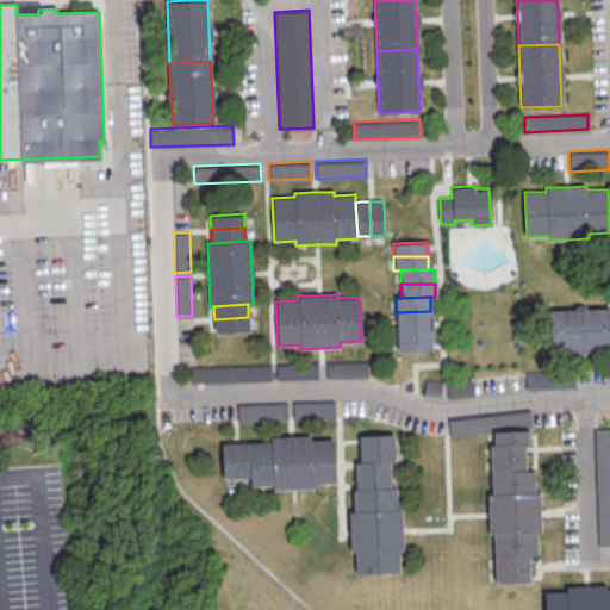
[(609,307),(609,349),(582,350),(551,352),(549,310),(579,309),(609,307)]
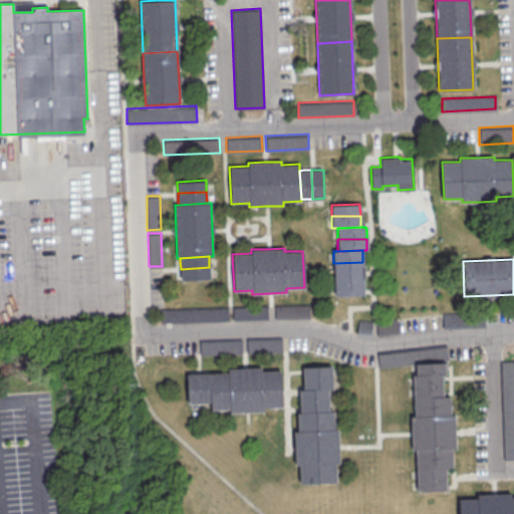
[(362,262),(362,270),(362,273),(334,274),(333,263),(362,262)]
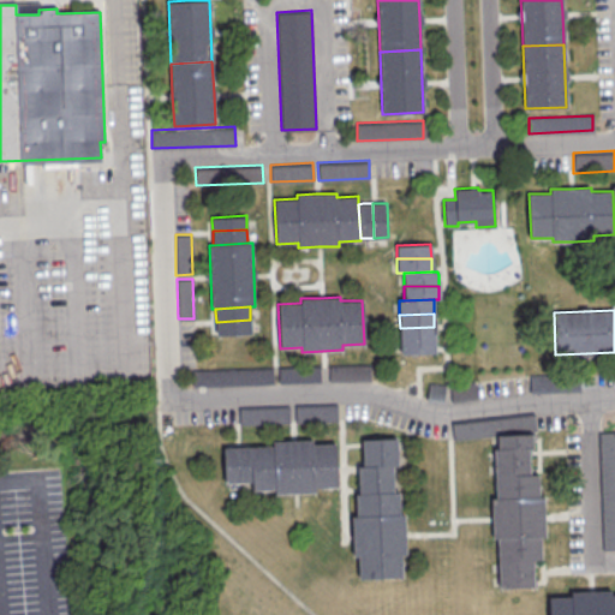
[(216,322),(250,320),(251,333),(216,335),(216,332),(216,322)]
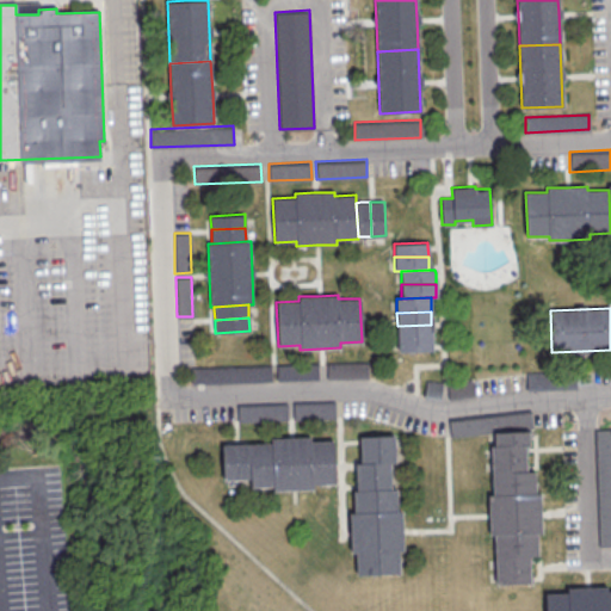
[(432,339),(397,340),(397,326),(431,325),(431,328),(432,339)]
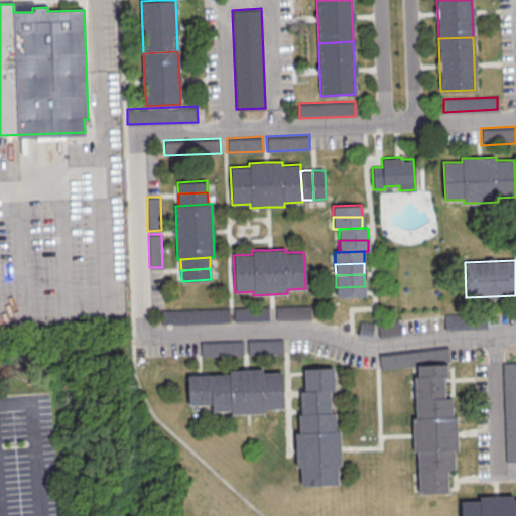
[(365,286),(365,294),(365,297),(336,298),(336,287),(365,286)]
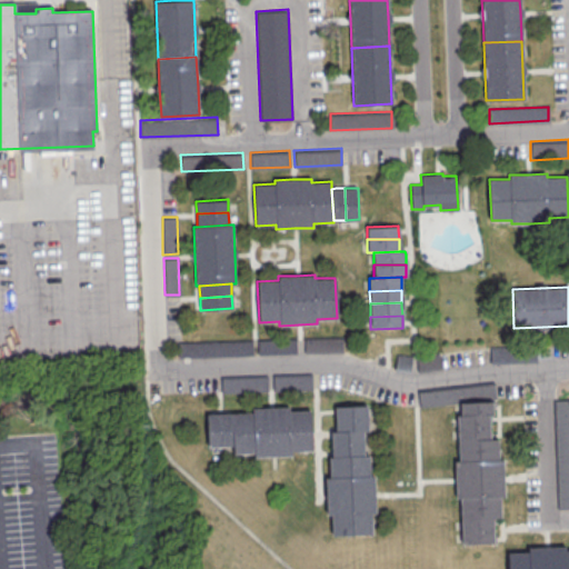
[(342,336),(303,338),(303,353),(343,352),(342,336)]
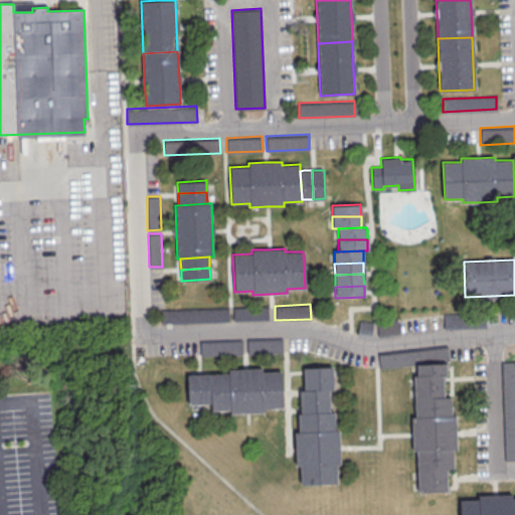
[(268,306),(232,307),(233,321),(269,320),(268,306)]
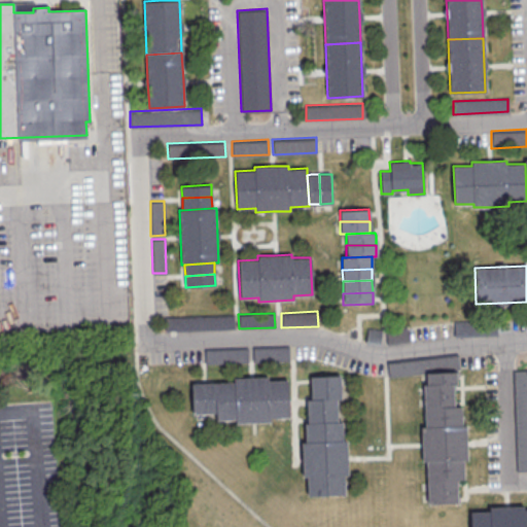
[(234,314),(164,317),(165,331),(234,328),(234,314)]
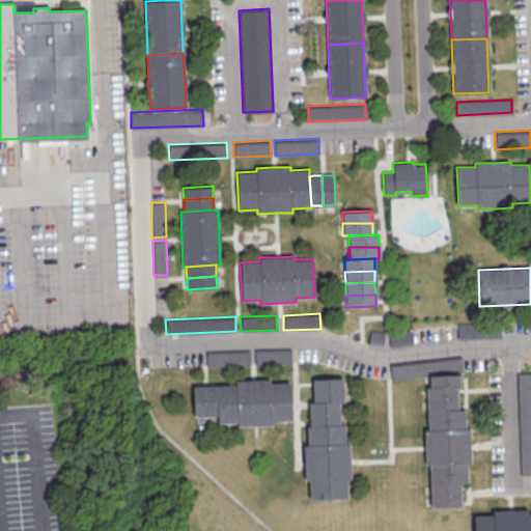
[(500,323),(457,324),(457,338),(500,337),(500,323)]
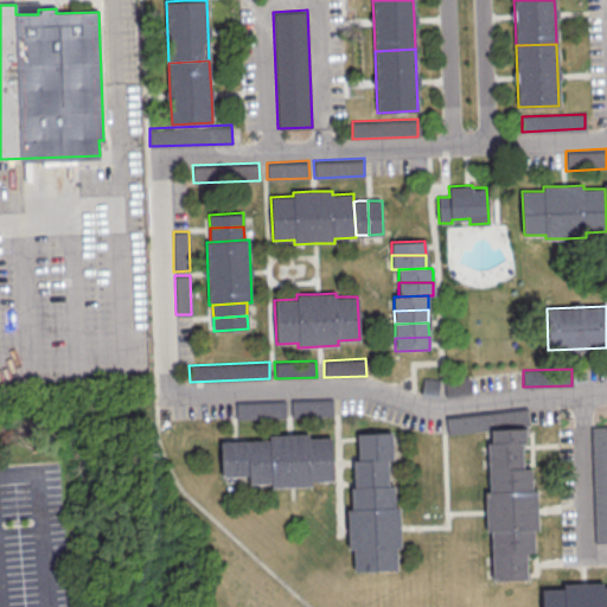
[(440,378),(423,376),(421,394),(438,396),(440,378)]
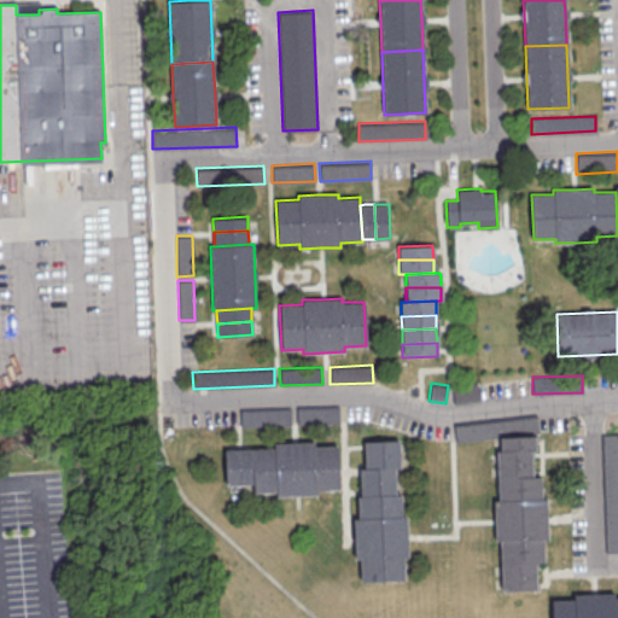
[(476,383),(452,388),(455,403),(478,398),(476,383)]
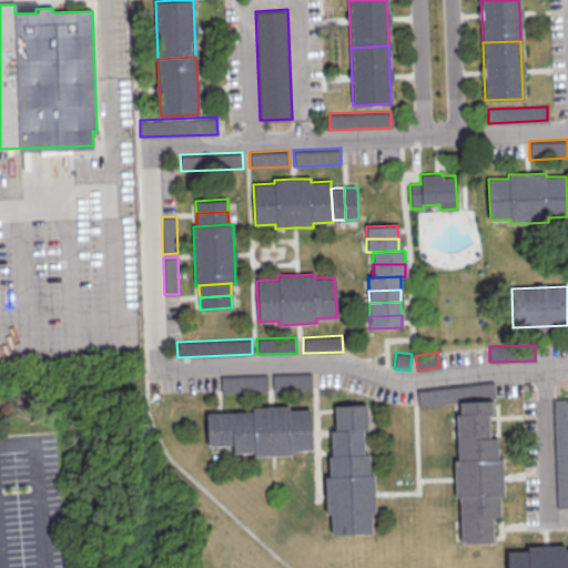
[(311,373),(272,375),(272,391),(311,389),(311,373)]
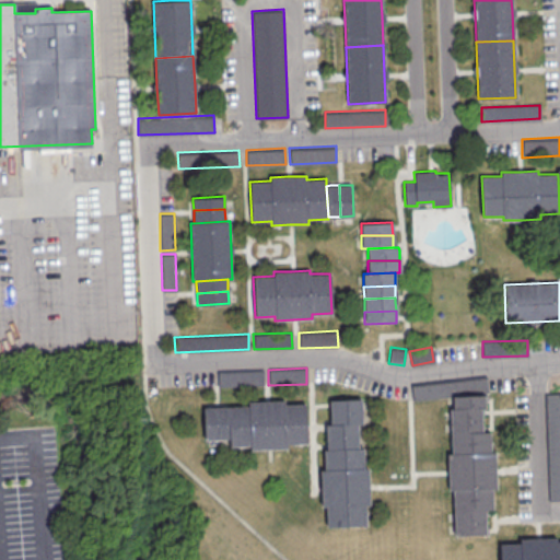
[(263,370),(218,372),(218,387),(264,385),(263,370)]
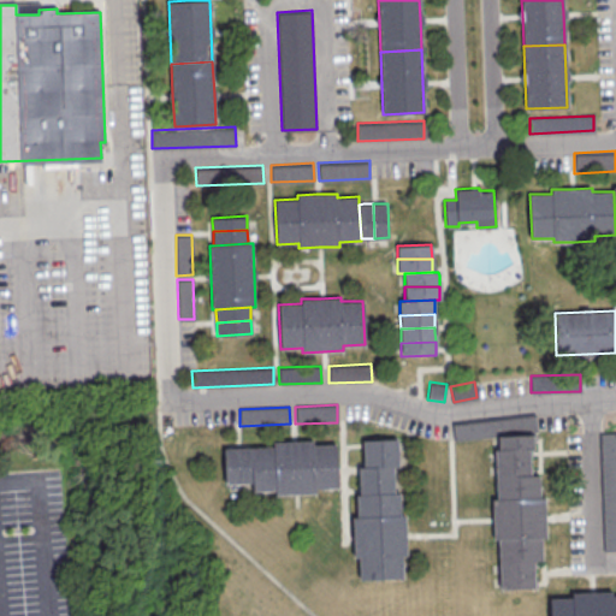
[(534,413),(452,425),(455,442),(537,430),(534,413)]
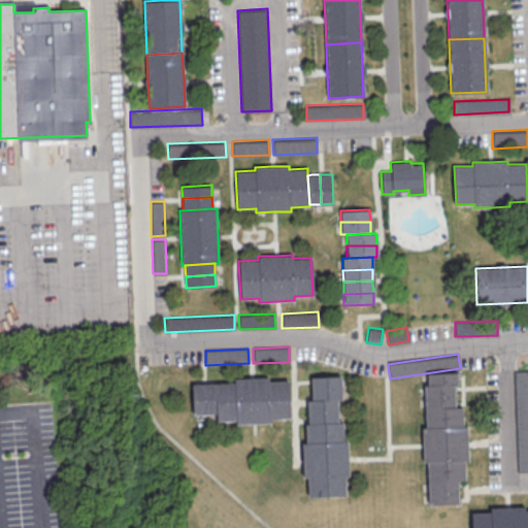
[(527,471),(518,472),(514,371),(527,370),(527,471)]
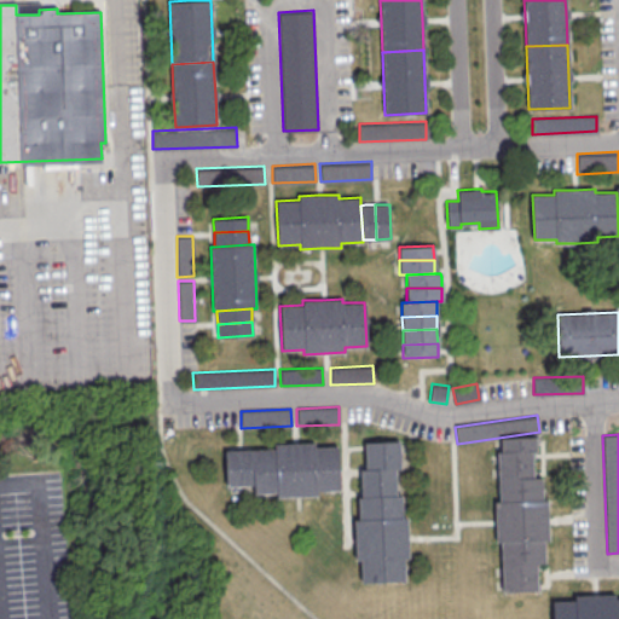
[(536,450),(532,450),(501,451),(501,437),(504,437),(534,435),(534,440),(536,450)]
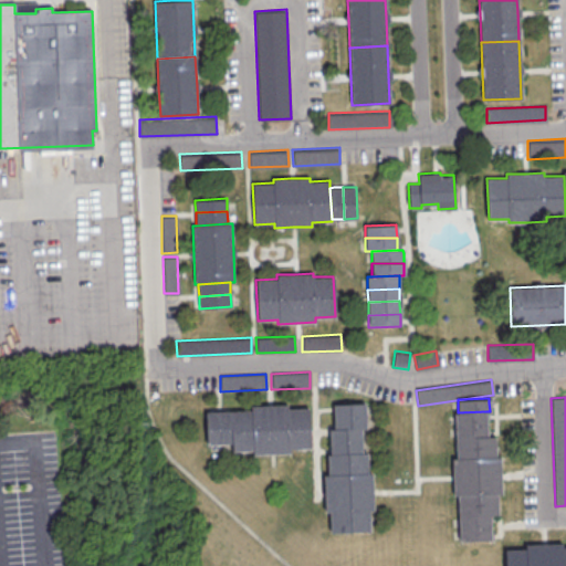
[(333,416),(333,407),(333,404),(364,401),(365,415),(333,416)]
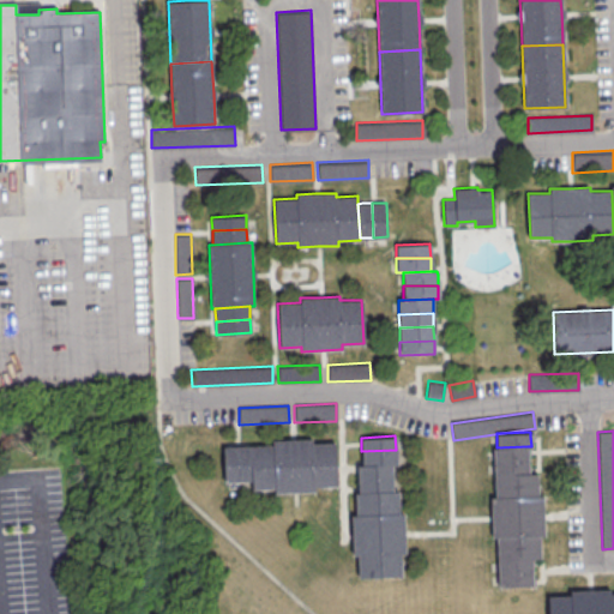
[(250,445),(272,444),(271,440),(292,439),(312,438),(312,443),(333,441),(336,486),(314,486),(314,491),(294,492),(274,493),(274,488),(252,489),(252,485),(252,480),(250,445)]
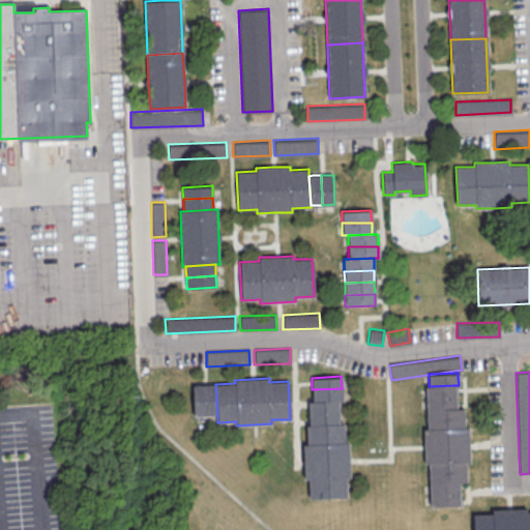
[(204,385),(212,384),(215,384),(217,414),(205,414),(204,385)]
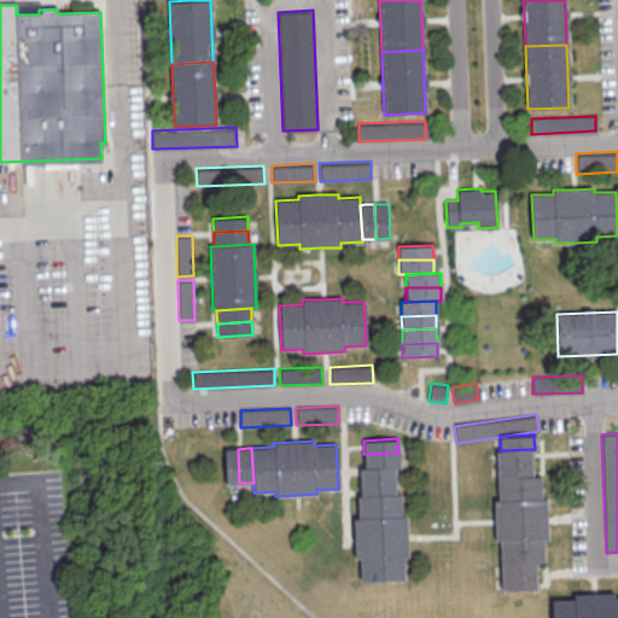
[(238,449),(239,483),(226,484),(223,449),(227,449),(238,449)]
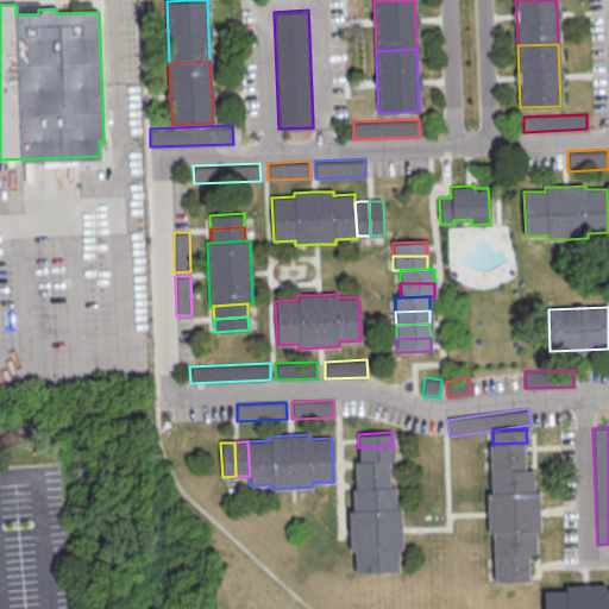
[(523,457),(489,458),(489,444),(493,444),(523,443),(523,446),(523,457)]
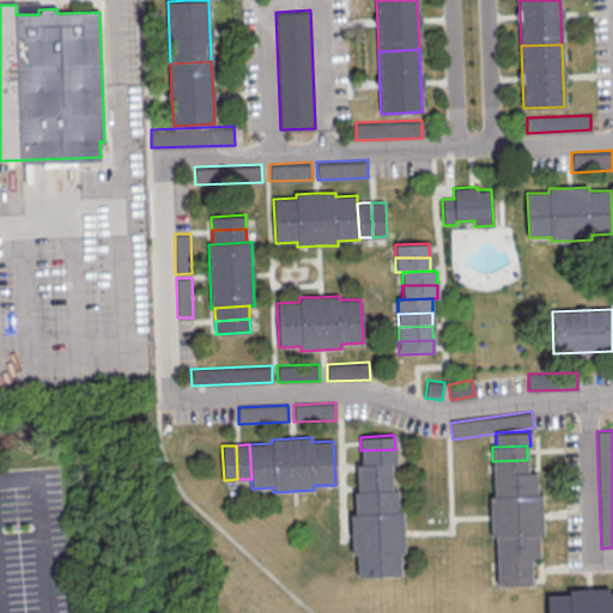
[(360,450),(395,449),(395,462),(392,463),(362,465),(362,461),(360,450)]
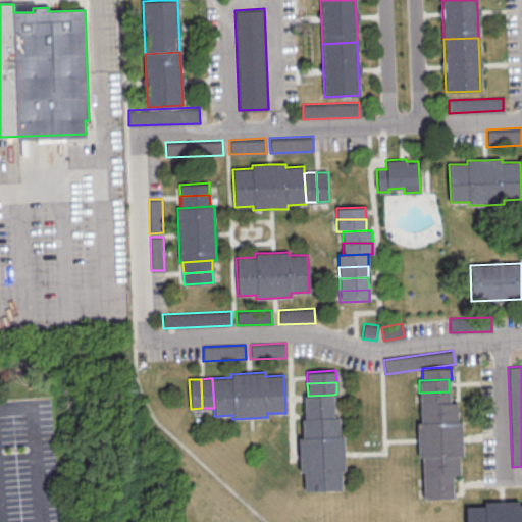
[(449,392),(449,400),(450,403),(420,404),(419,393),(449,392)]
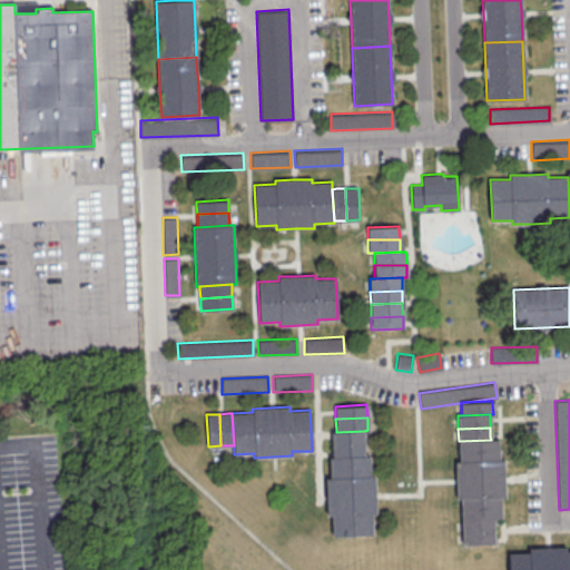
[(333,444),(332,435),(332,432),(336,432),(364,431),(364,443),(333,444)]
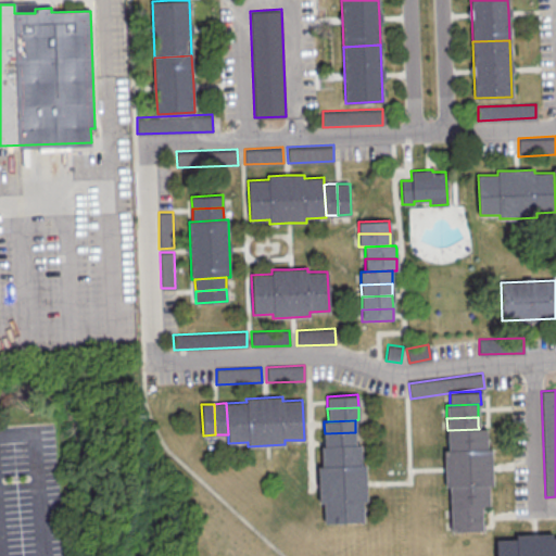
[(487,429),(488,449),(491,449),(492,467),(492,485),(489,485),(490,505),(481,505),(451,506),(450,506),(449,487),(444,488),(444,468),(443,450),(447,450),(446,430),(447,430),(479,429),(487,429)]
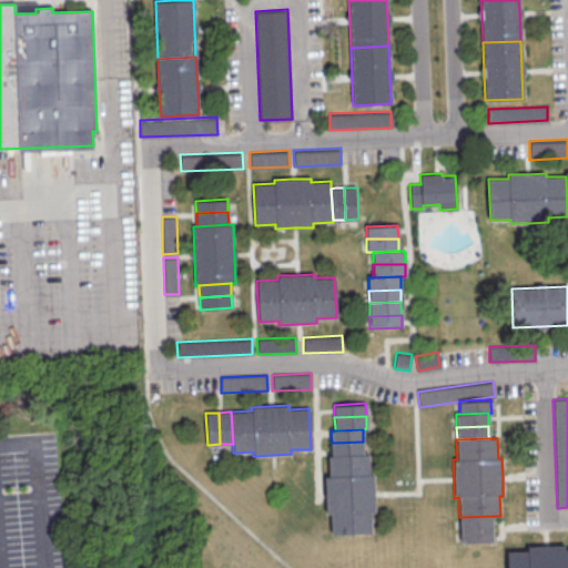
[(332,443),(363,442),(364,455),(332,456),(332,453),(332,443)]
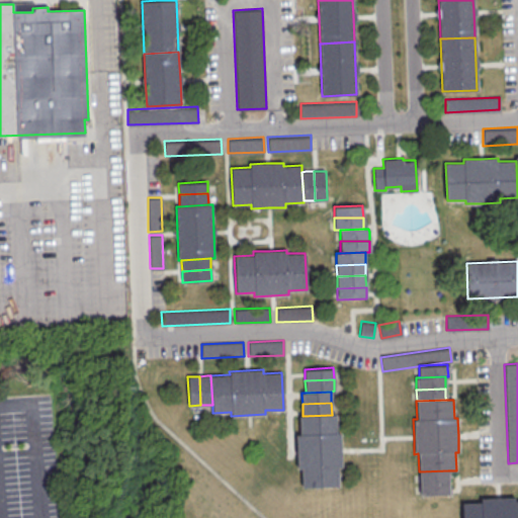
[(336,414),(337,433),(340,433),(341,449),(342,466),(339,466),(339,485),(303,487),(301,468),(297,469),(296,451),(295,434),(299,434),(298,416),(303,416),(332,415),(336,414)]
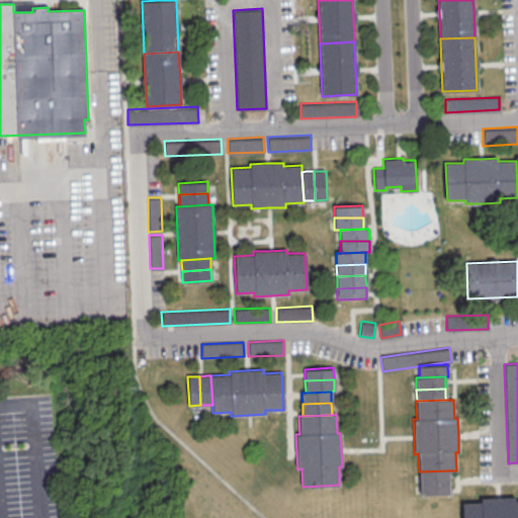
[(449,482),(420,483),(420,471),(448,470),(448,473),(449,482)]
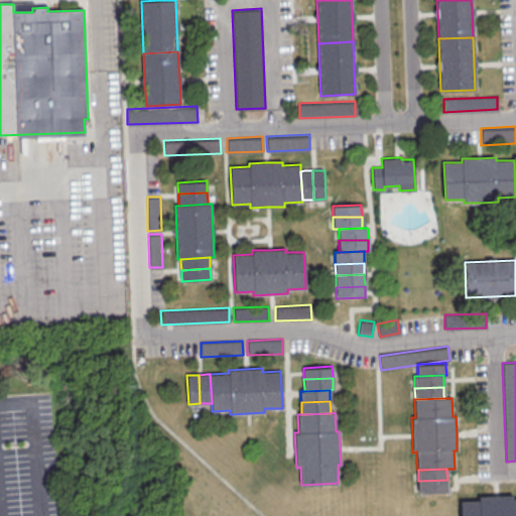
[(447,480),(447,489),(447,492),(418,493),(418,481),(447,480)]
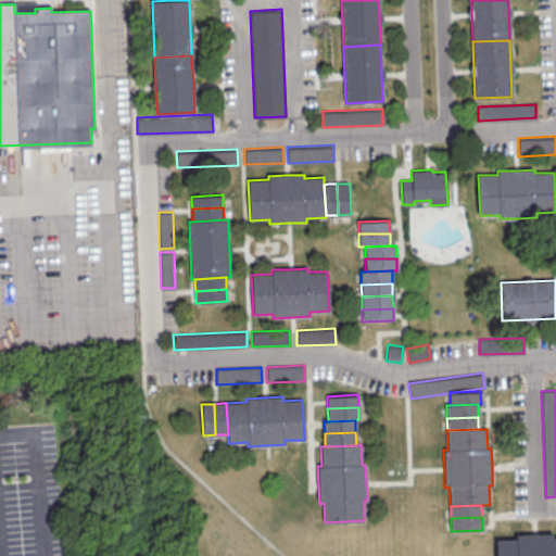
[(496,555),(555,555),(555,536),(554,538),(553,533),(534,533),(516,534),(517,539),(496,539),(496,555)]
